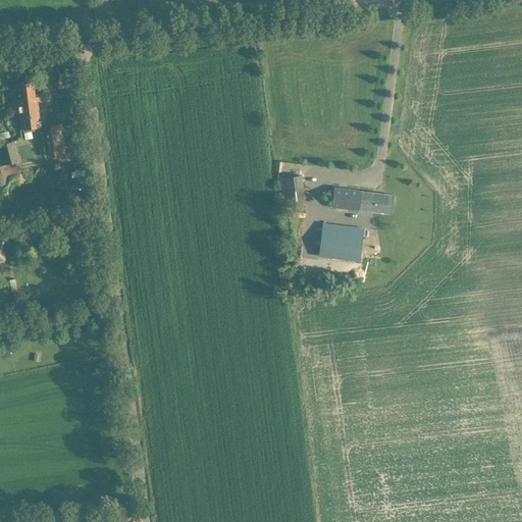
[(59,81),(60,89),(71,87),(70,80),(59,81)]
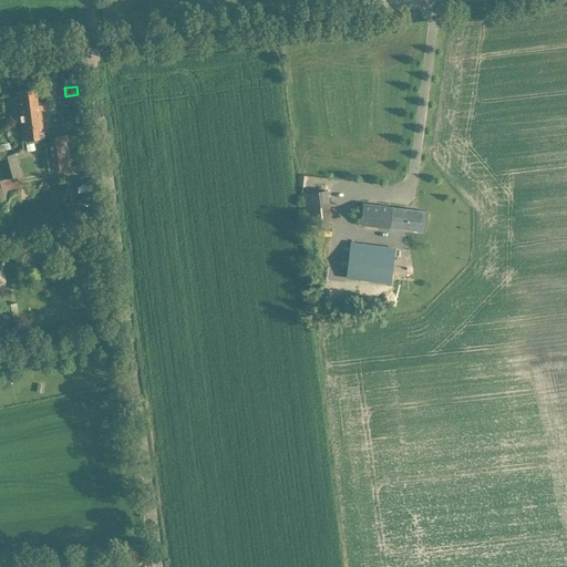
[(20,96),(14,96),(16,109),(20,107),(20,114),(23,141),(44,137),(42,115),(48,114),(47,104),(38,105),(35,88),(19,90),(20,96)]
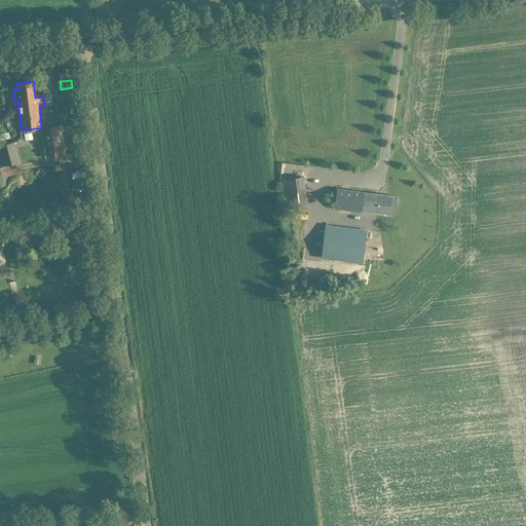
[(51,132),(45,133),(48,157),(65,155),(61,125),(51,126),(51,132)]
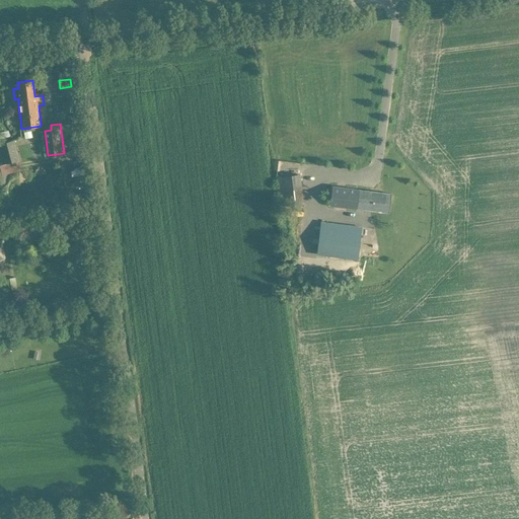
[(0,142),(0,169),(1,174),(21,169),(18,160),(19,159),(13,139),(0,142)]
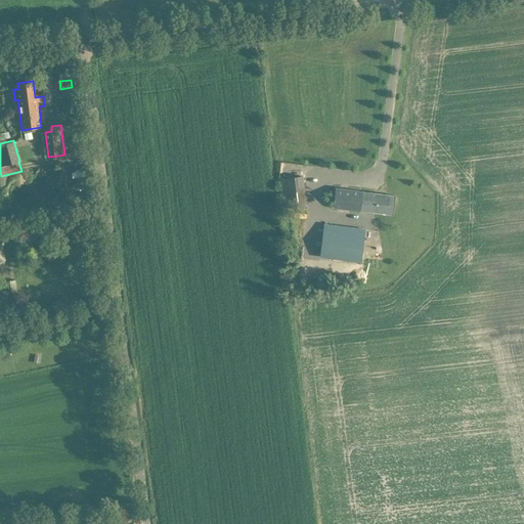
[(284,177),(277,178),(280,208),(287,207),(284,177)]
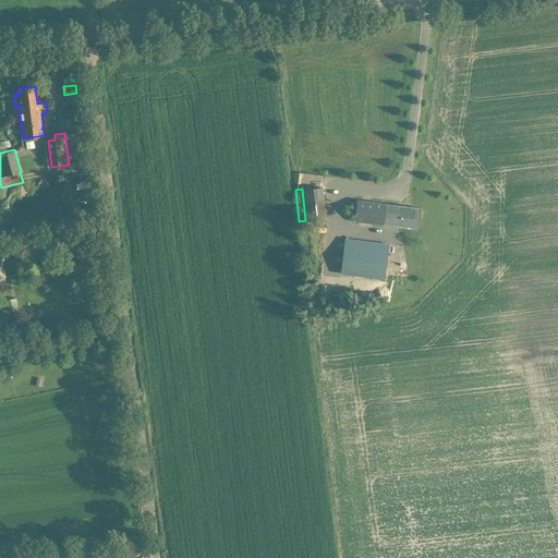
[(355,220),(419,229),(421,208),(371,202),(372,196),(359,194),(355,220)]
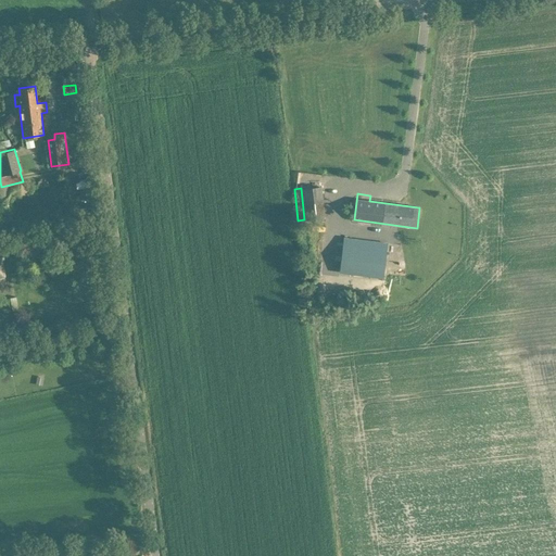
[(339,273),(383,278),(388,243),(343,237),(339,273)]
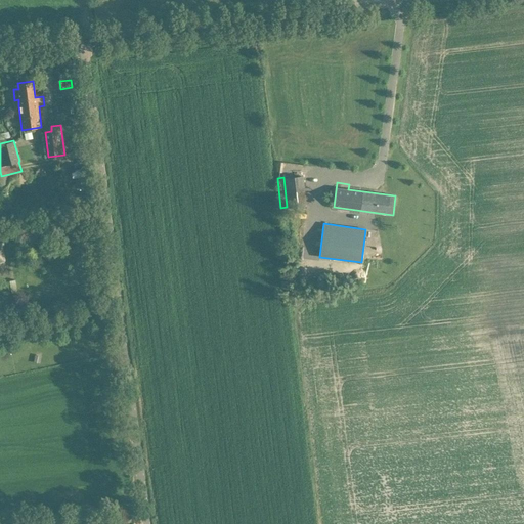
[(17,284),(6,286),(7,294),(19,292),(17,284)]
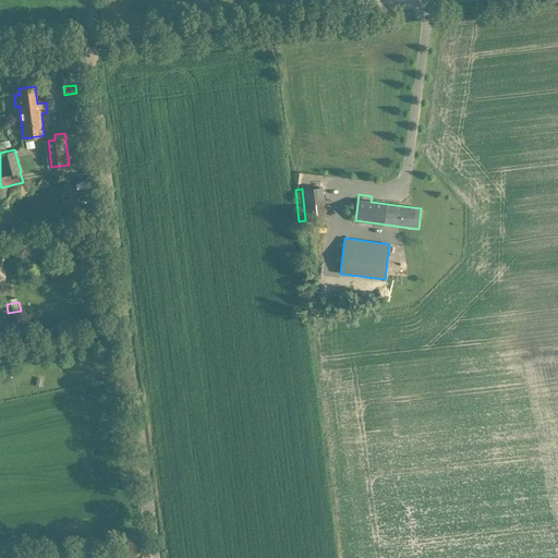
[(19,322),(1,325),(4,338),(21,335),(19,322)]
